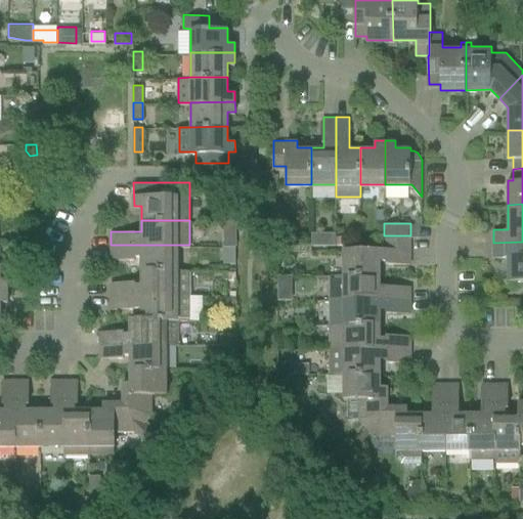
[(335,244),(335,231),(309,231),(309,244),(335,244)]
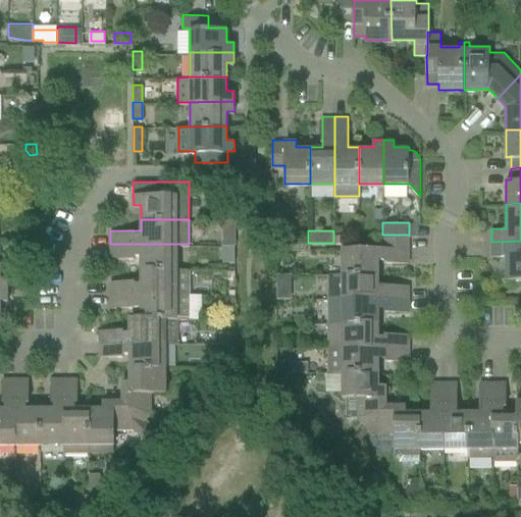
[(409,248),(409,235),(382,235),(382,247),(409,248)]
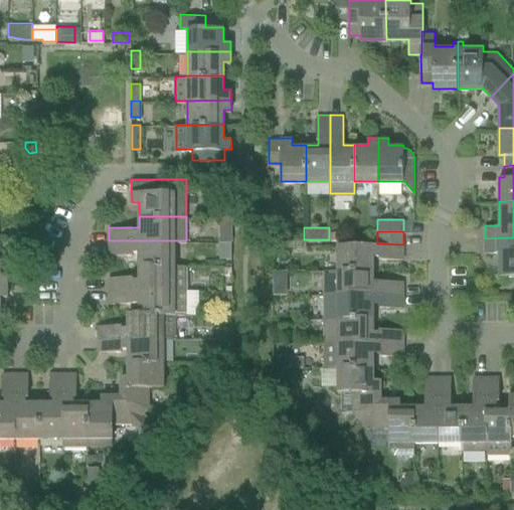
[(513,237),(485,238),(485,250),(499,250),(499,275),(513,275),(513,237)]
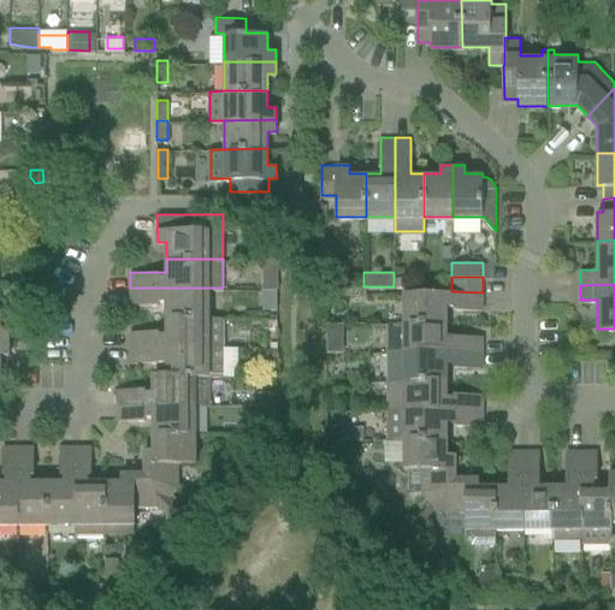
[(208,317),(208,288),(130,288),(130,303),(166,303),(166,317),(208,317)]
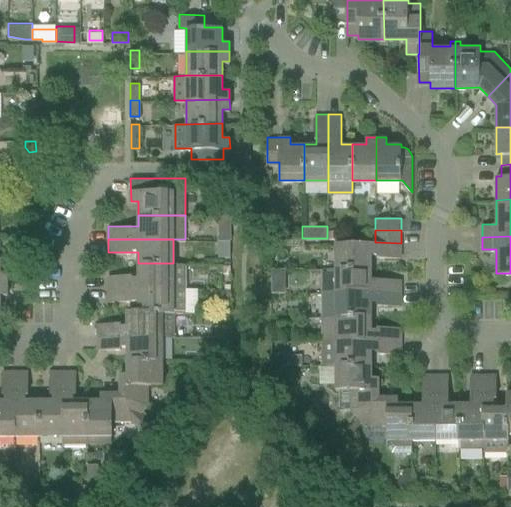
[(334,267),(371,267),(371,255),(401,255),(401,243),(375,242),(334,243),(334,267)]
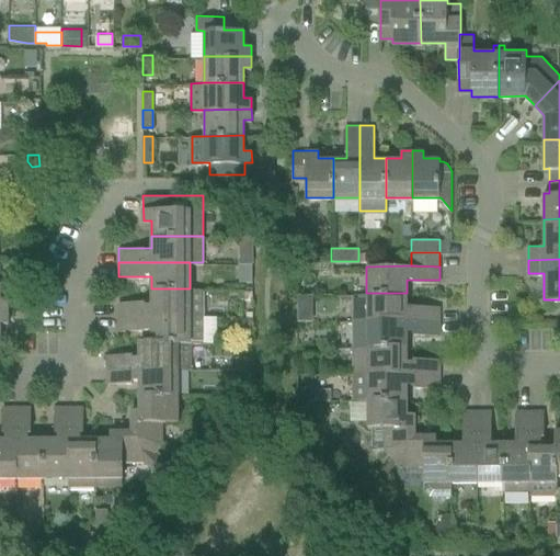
[(118,301),(118,315),(204,315),(204,288),(190,288),(151,288),(151,301),(118,301)]
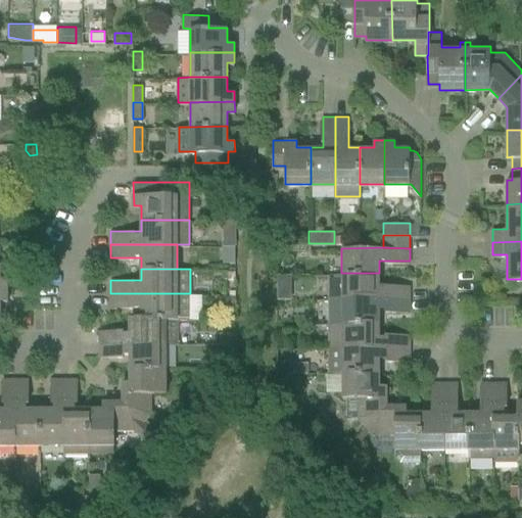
[(341,273),(328,273),(328,297),(410,297),(410,284),(379,284),(379,273),(341,273)]
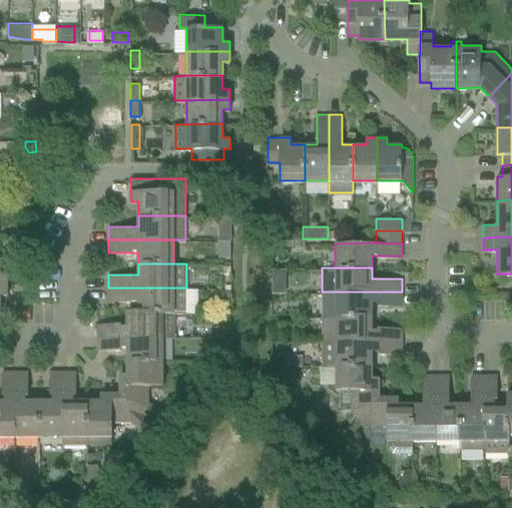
[(186,312),(186,288),(108,288),(108,300),(138,300),(138,311),(138,312),(173,312),(186,312)]
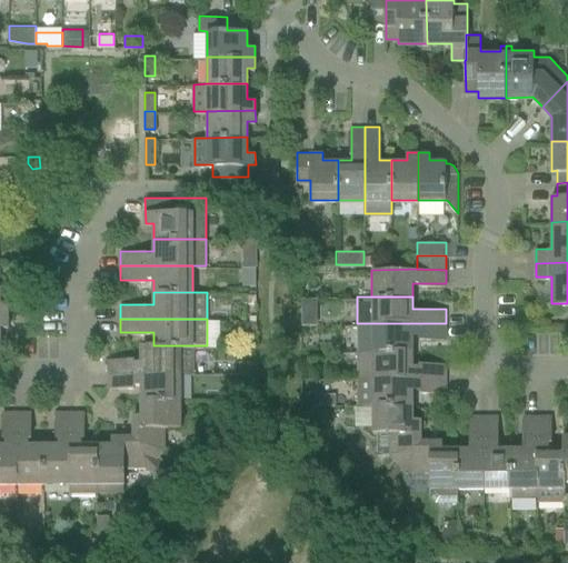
[(239,320),(239,329),(242,331),(247,331),(250,331),(250,320),(247,320),(239,320)]
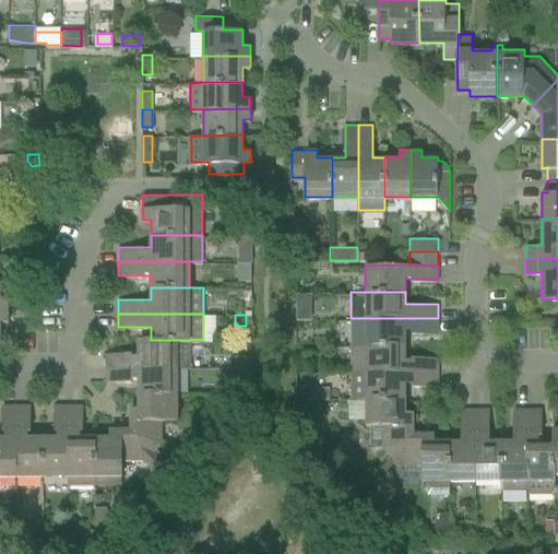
[(438,318),(351,318),(351,344),(405,344),(405,332),(438,332),(438,318)]
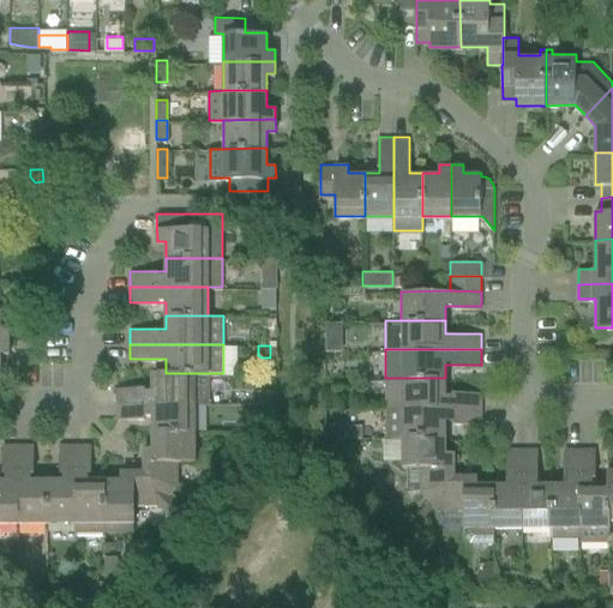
[(166,373),(166,372),(152,372),(152,386),(116,386),(116,402),(209,402),(208,373),(166,373)]
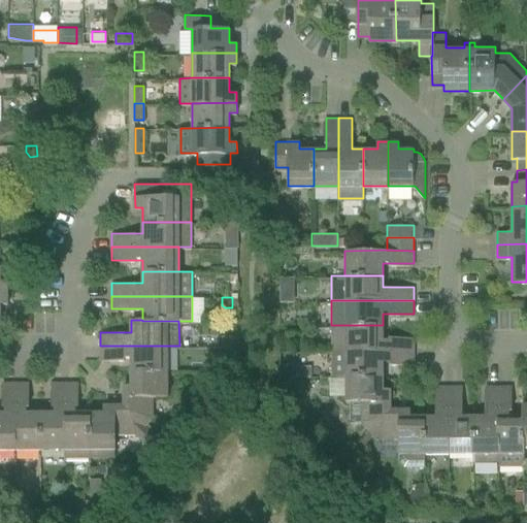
[(383,336),(383,325),(331,325),(331,350),(414,350),(414,336),(383,336)]
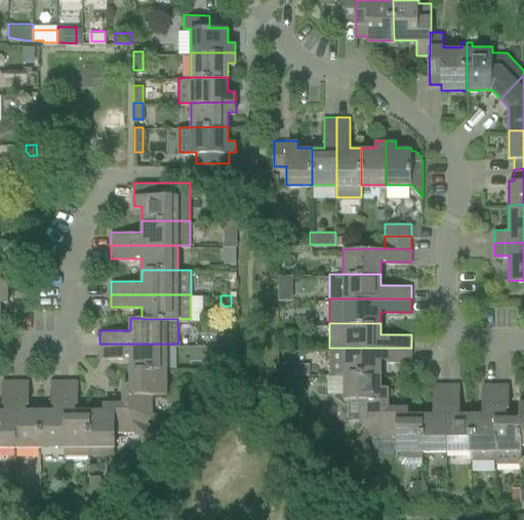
[(235,333),(226,333),(226,334),(226,343),(235,343),(236,343),(237,343),(237,333),(235,333)]
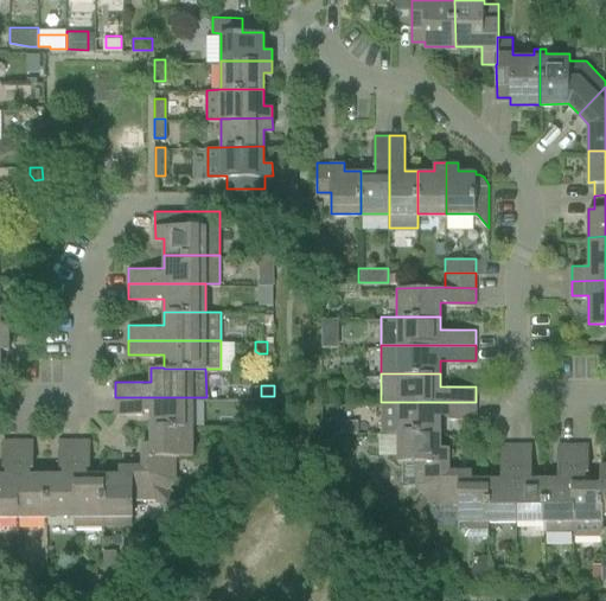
[(261,396),(260,419),(261,419),(272,419),(273,396),(272,396),(261,396)]
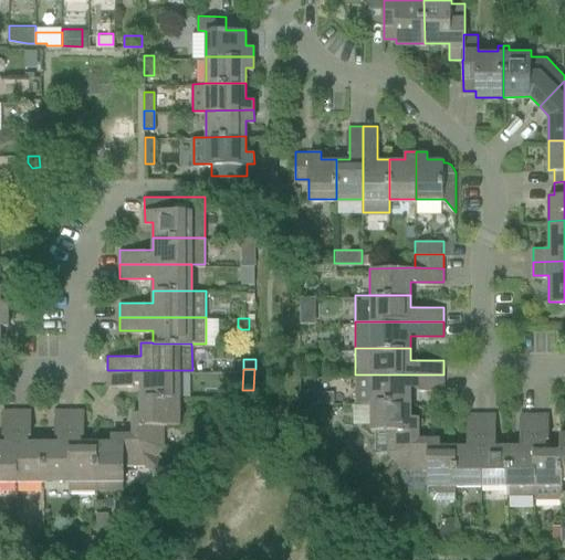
[(180,397),(180,371),(192,370),(107,370),(107,383),(140,383),(140,397),(180,397)]
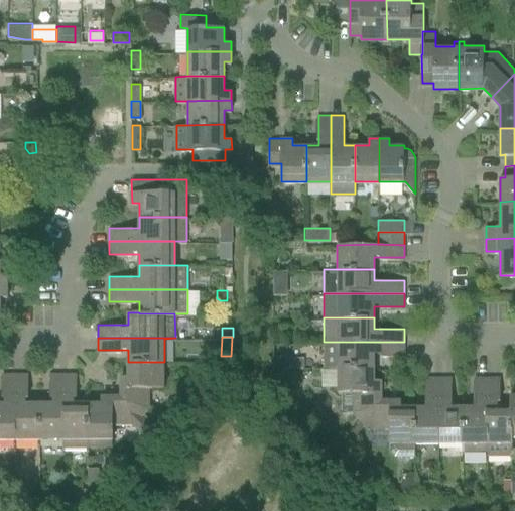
[(341,367),(374,367),(374,355),(404,354),(404,342),(324,342),(325,368),(341,367)]
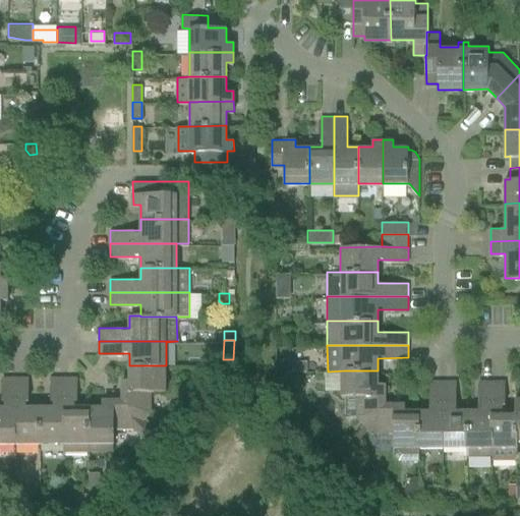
[(292,360),(292,369),(306,369),(306,360),(292,360)]
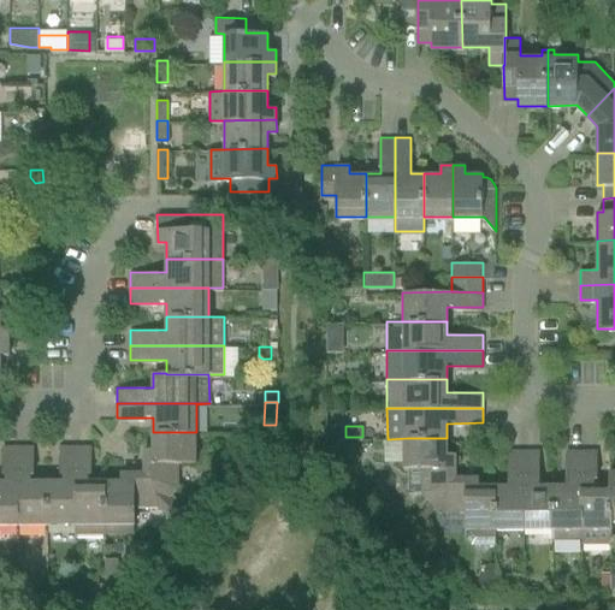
[(170,496),(179,486),(179,461),(196,461),(196,432),(153,432),(153,449),(145,449),(145,472),(170,496)]
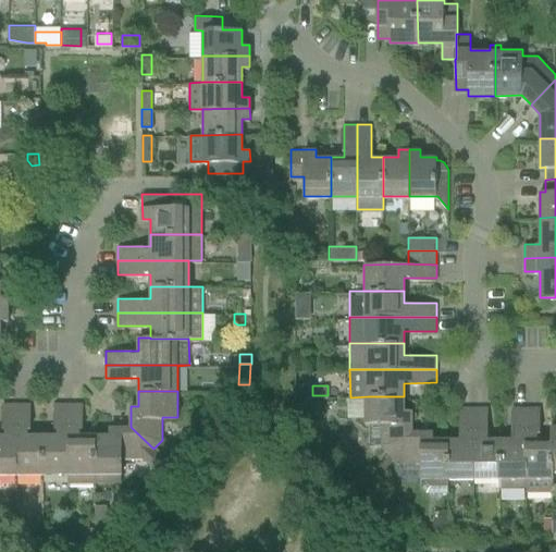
[(368,424),(367,445),(381,445),(381,446),(388,454),(412,430),(412,411),(404,411),(404,396),(368,396),(368,416),(368,424)]
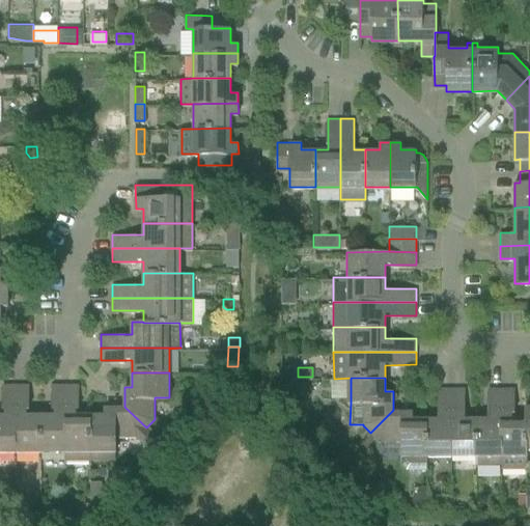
[(308,379),(299,379),(299,388),(304,388),(309,383),(308,379)]
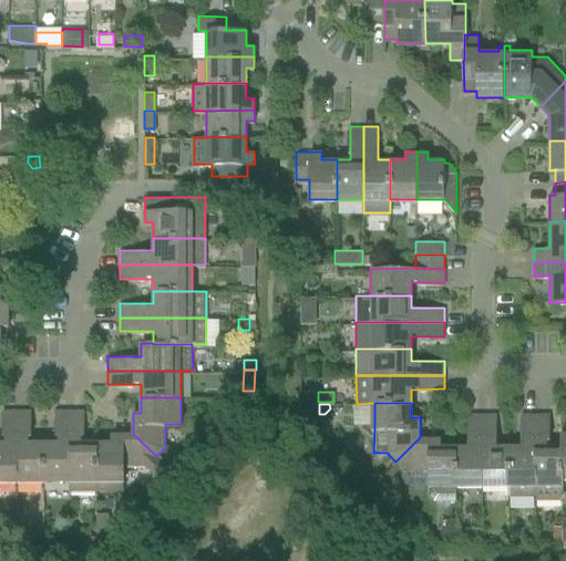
[(0,481),(17,481),(17,408),(3,408),(3,442),(0,442),(0,481)]
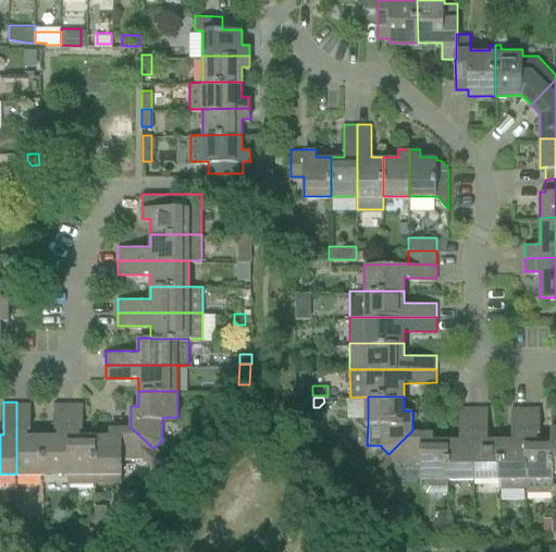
[(31,434),(31,402),(16,402),(16,474),(42,474),(42,434),(31,434)]
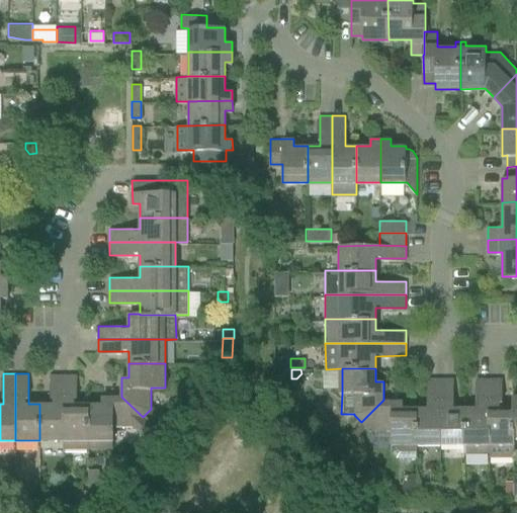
[(39,440),(64,440),(64,373),(52,373),(52,404),(39,404),(39,440)]
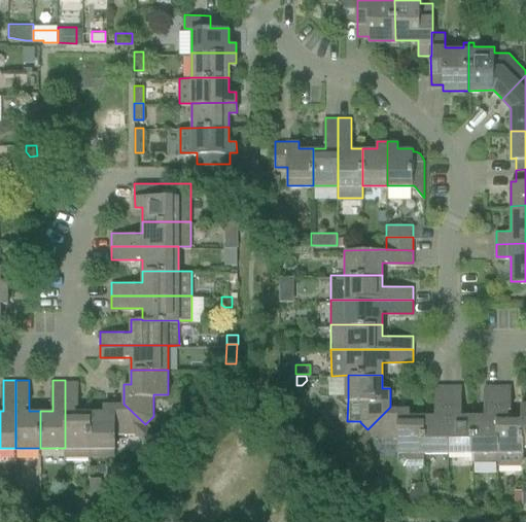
[(78,411),(78,380),(65,380),(65,448),(65,456),(91,456),(90,411),(78,411)]
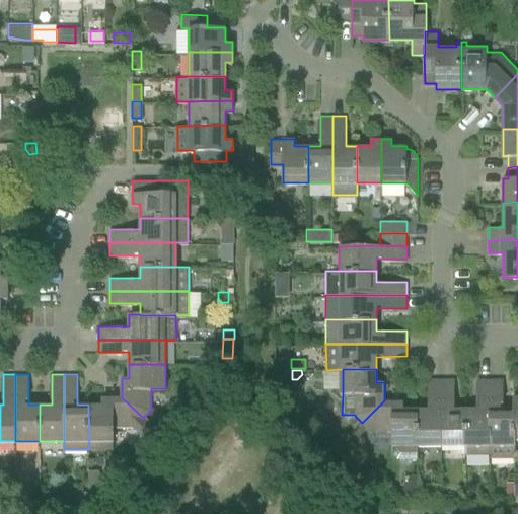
[(417,445),(418,445),(442,445),(441,378),(429,378),(429,408),(417,409),(417,445)]
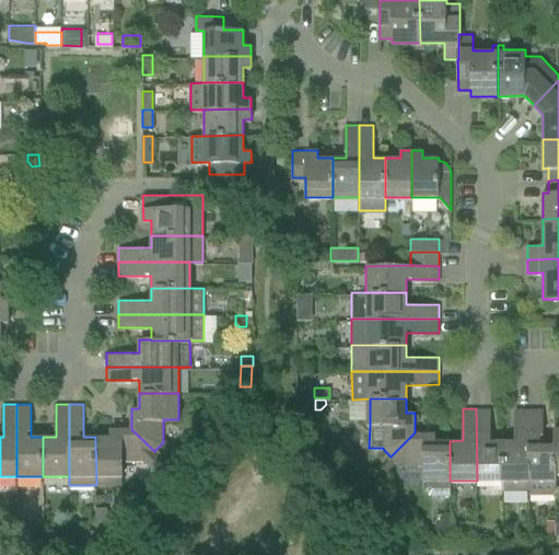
[(490,441),(490,408),(476,408),(477,481),(503,481),(502,441),(490,441)]
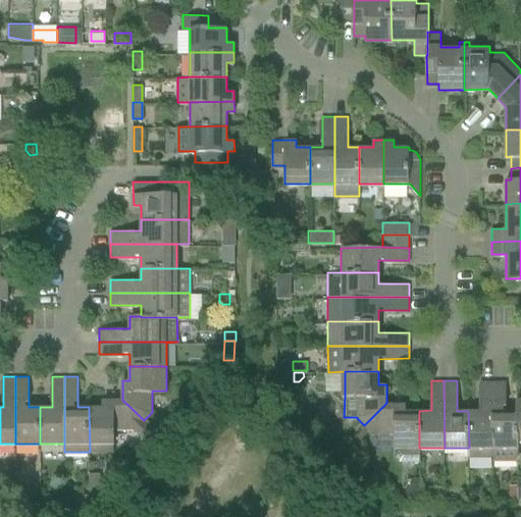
[(493,456),(493,448),(492,380),(480,380),(480,411),(468,411),(469,448),(469,456),(493,456)]
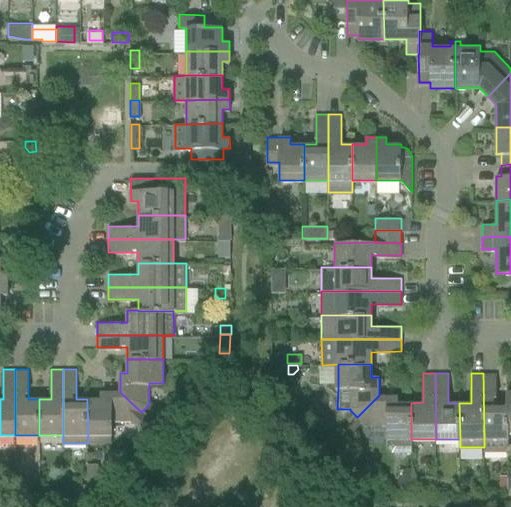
[(496,402),(496,373),(483,373),(484,439),(508,439),(508,426),(507,426),(507,402),(496,402)]
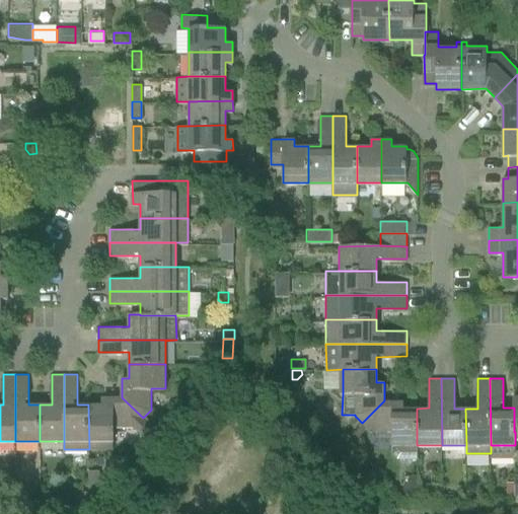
[(163,438),(143,418),(122,397),(102,397),(102,405),(88,405),(89,449),(114,449),(114,426),(133,426),(154,447),(163,438)]
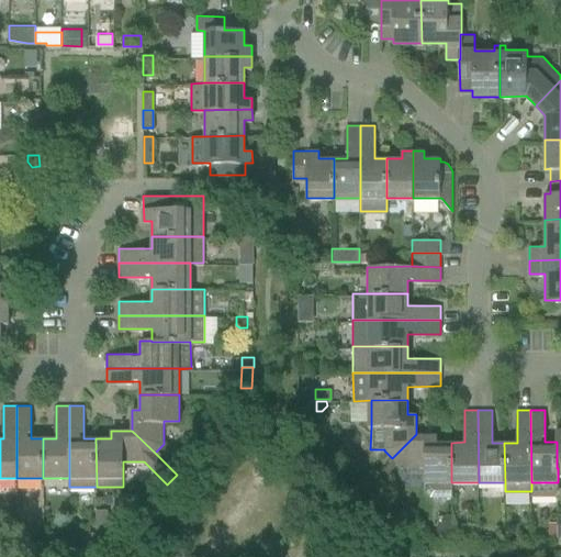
[(436,443),(436,434),(416,434),(392,458),(401,467),(424,467),(425,482),(425,490),(430,496),(452,496),(452,482),(451,482),(451,443),(436,443)]
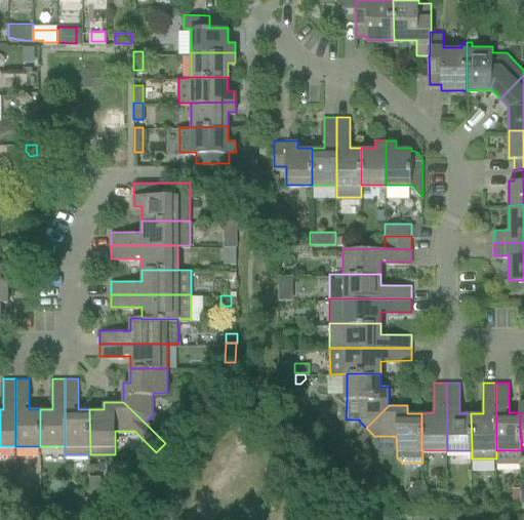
[(101,479),(90,479),(90,492),(101,492),(101,479)]
